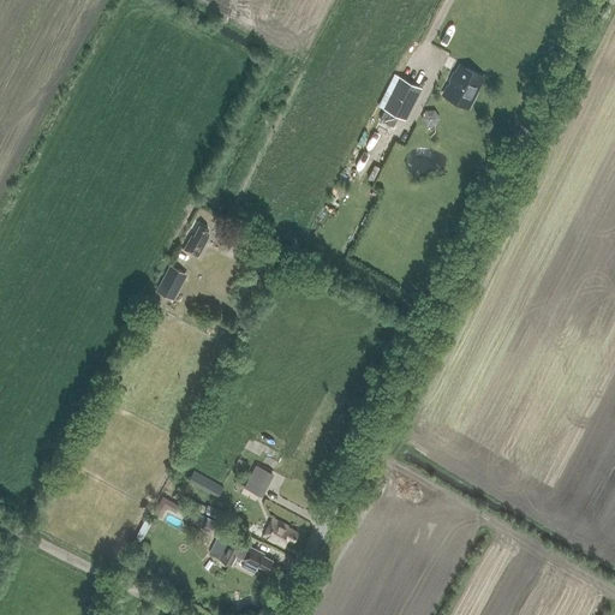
[(465,67),(461,76),(455,73),(445,95),(467,106),(464,103),(471,89),(475,90),(482,77),(465,67)]
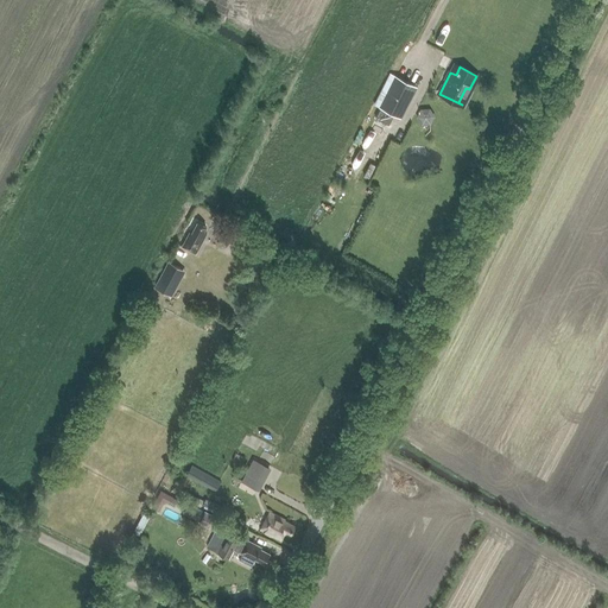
[(397,77),(375,119),(388,125),(394,114),(400,116),(416,87),(397,77)]
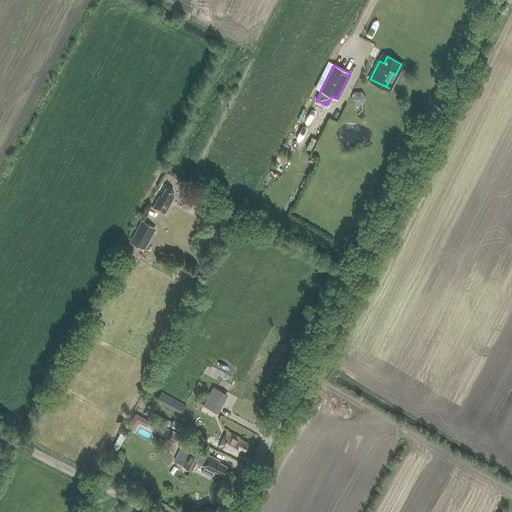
[(355,104),(367,104),(367,90),(355,91),(355,104)]
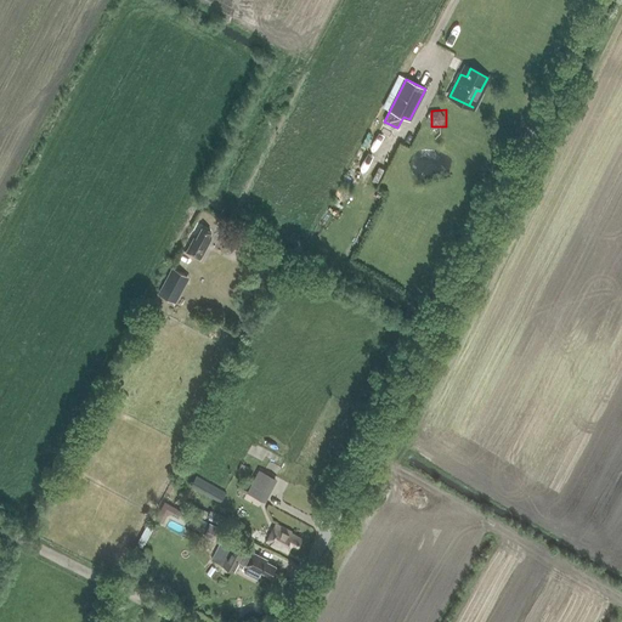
[(199,259),(211,238),(208,236),(210,232),(202,227),(196,238),(193,237),(186,252),(199,259)]
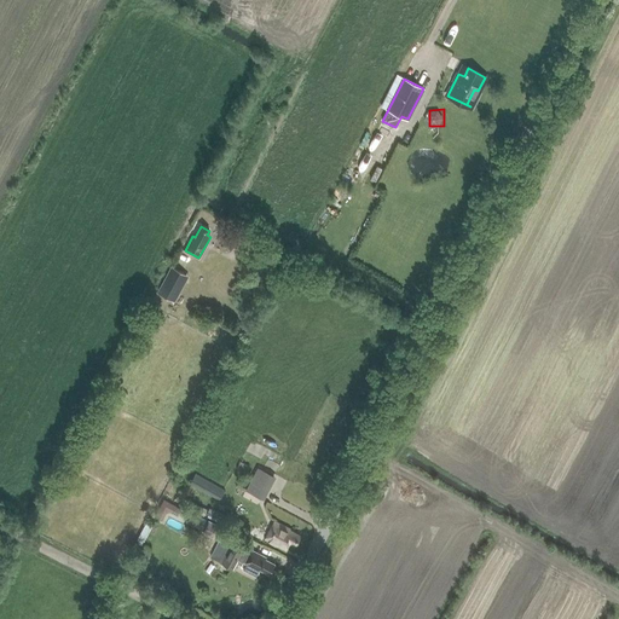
[(169,266),(166,272),(156,291),(173,301),(186,275),(169,266)]
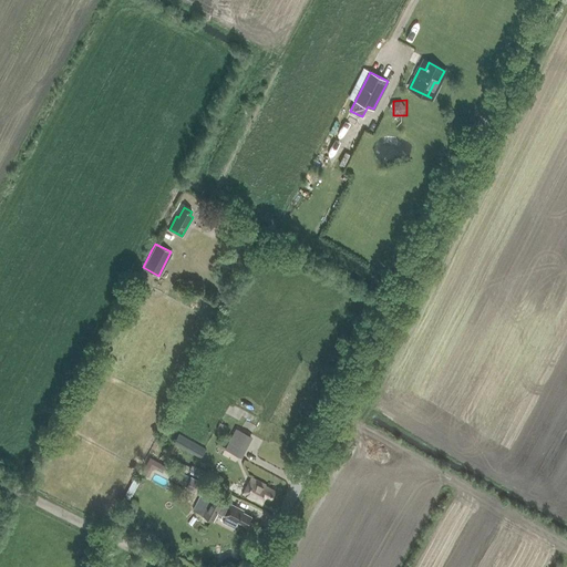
[(187,400),(181,397),(176,405),(182,409),(187,400)]
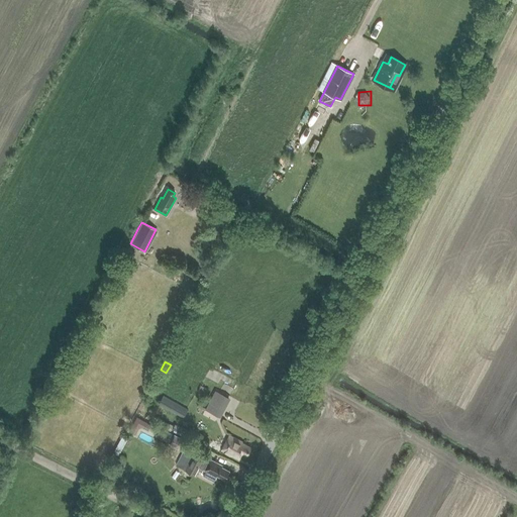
[(208,390),(201,386),(198,391),(205,396),(208,390)]
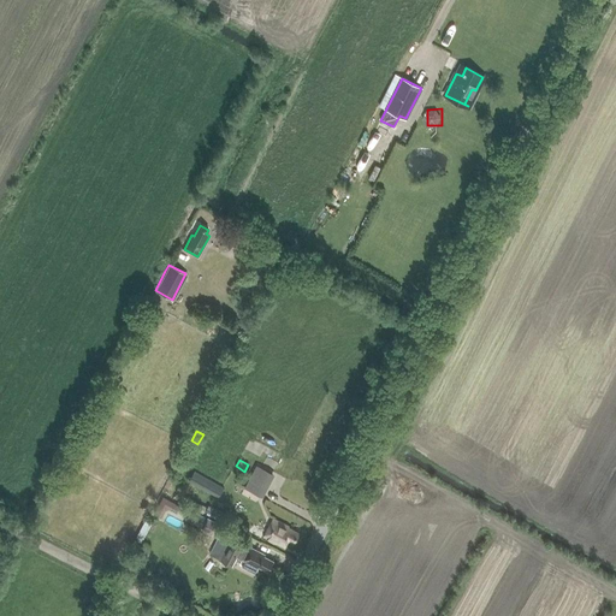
[(272,473),(256,465),(253,471),(244,487),(261,496),(272,473)]
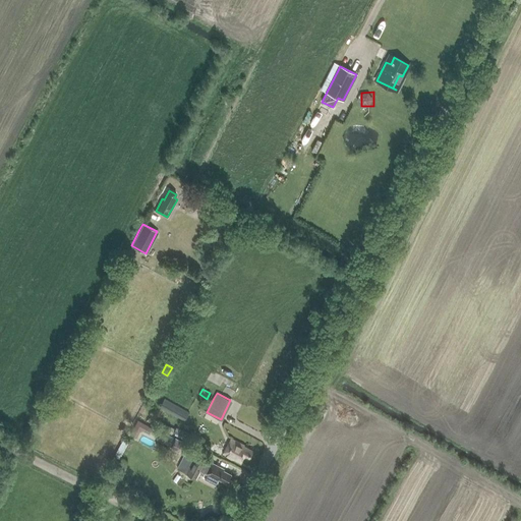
[(189,412),(165,398),(160,407),(184,420),(189,412)]
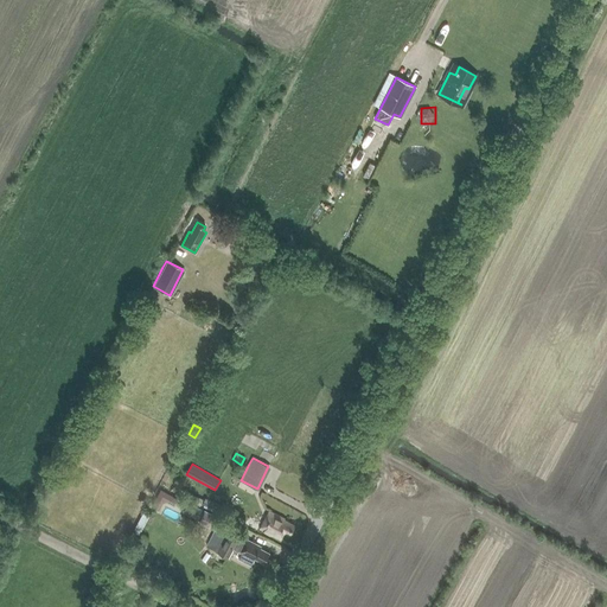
[(222,505),(205,498),(204,500),(177,487),(174,491),(232,518),(237,510),(223,503),(222,505)]
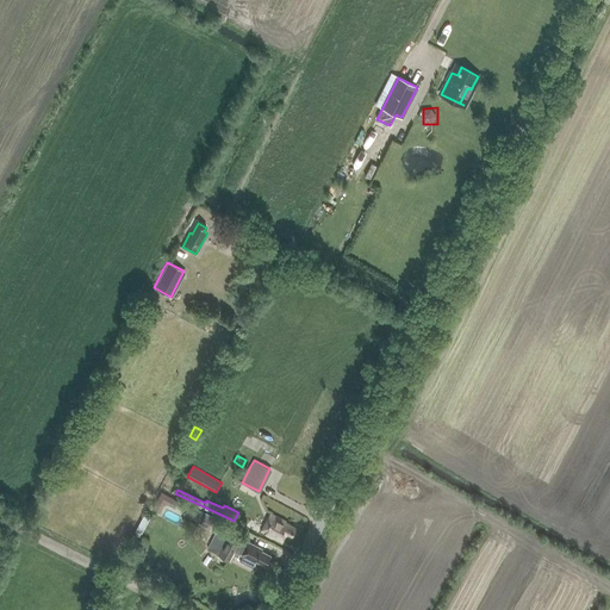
[(175,509),(179,500),(162,492),(153,509),(160,512),(165,505),(167,504),(175,509)]
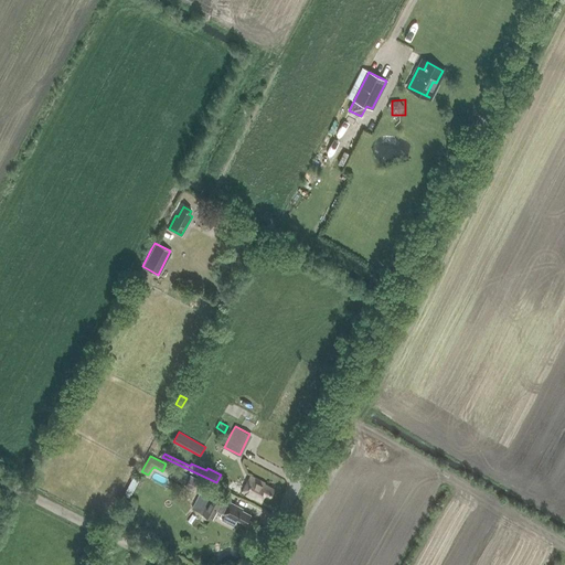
[(167,472),(183,479),(187,471),(171,465),(167,472)]
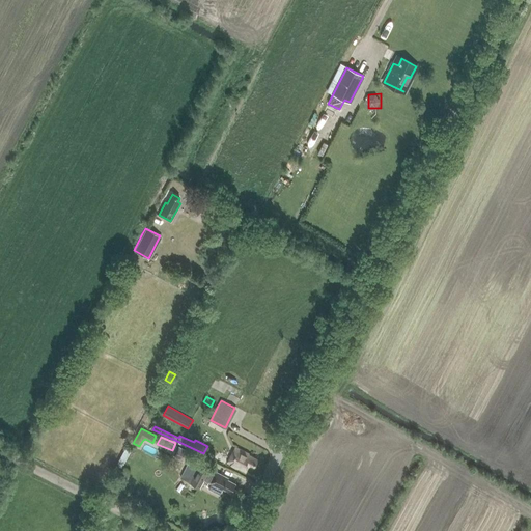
[(253,466),(257,457),(248,453),(249,452),(234,445),(226,462),(238,468),(239,466),(246,469),(249,464),(253,466)]
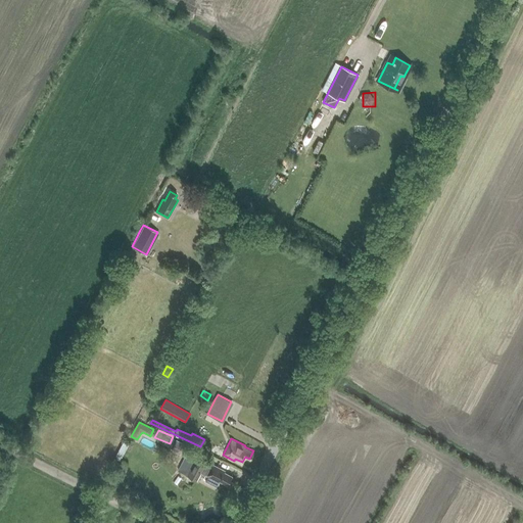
[(171,450),(185,458),(189,448),(175,441),(171,450)]
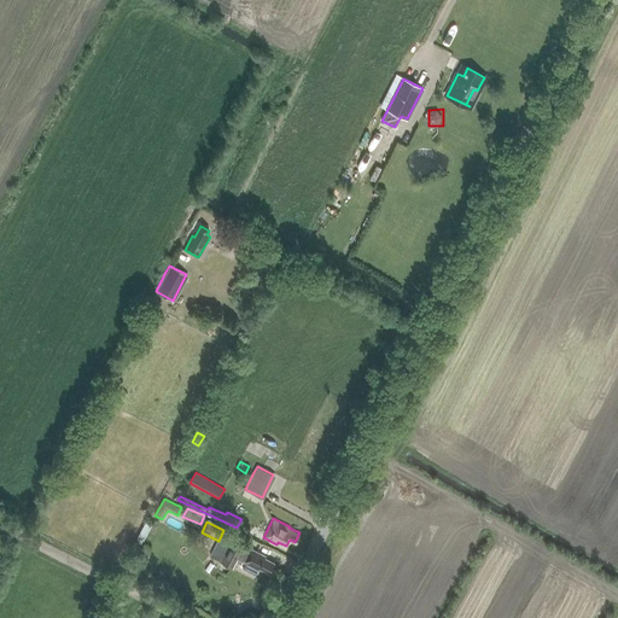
[(146,558),(150,551),(140,546),(136,553),(146,558)]
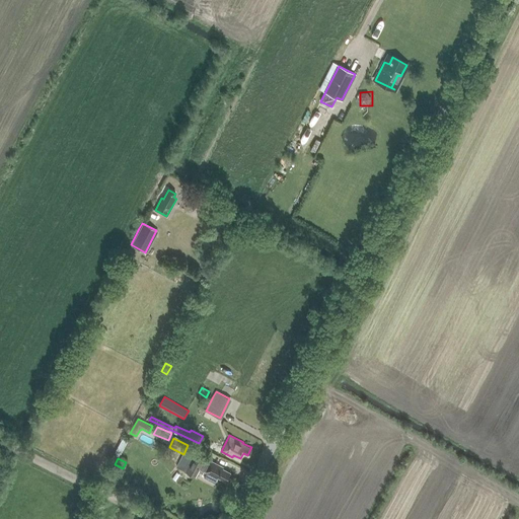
[(202,462),(193,458),(186,472),(195,477),(199,469),(205,471),(205,472),(206,472),(204,477),(214,483),(217,477),(218,478),(218,476),(225,480),(229,472),(222,468),(223,467),(210,461),(209,463),(203,460),(202,462)]
